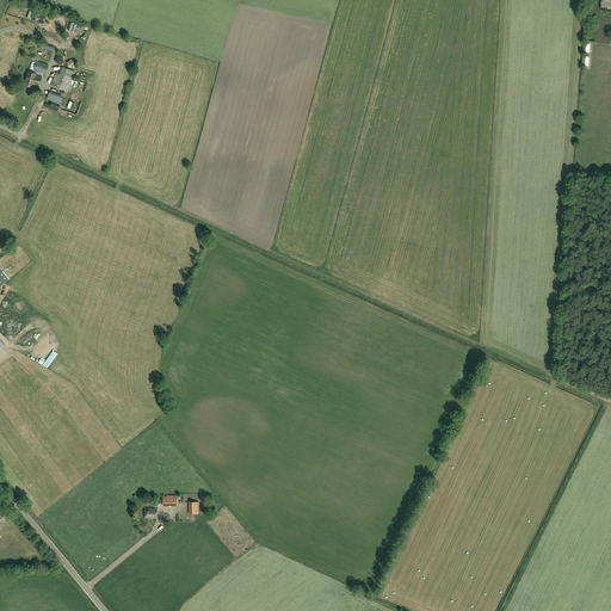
[(42,25),(45,16),(35,12),(31,20),(39,23),(39,24),(42,25)]
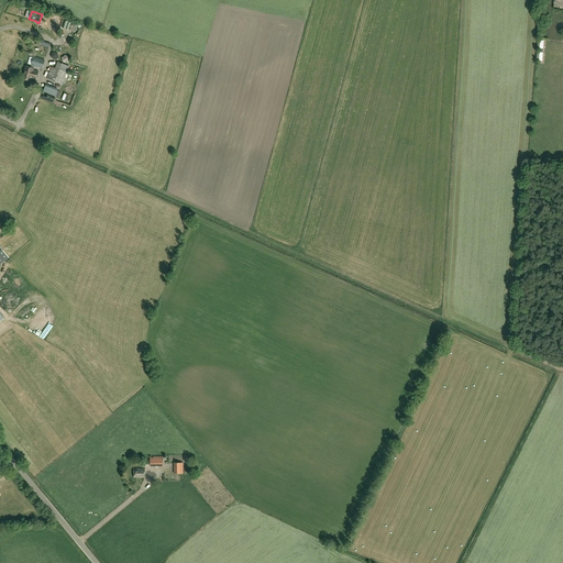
[(42,68),(44,59),(33,57),(31,66),(42,68)]
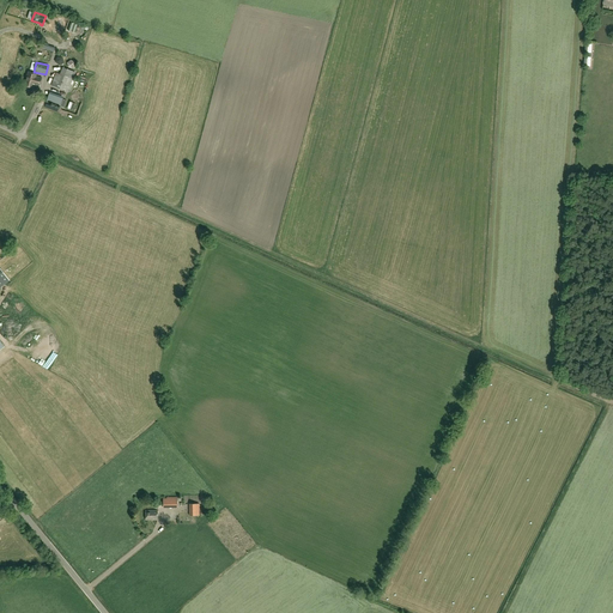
[(68,91),(76,72),(62,67),(60,74),(55,73),(52,85),(68,91)]
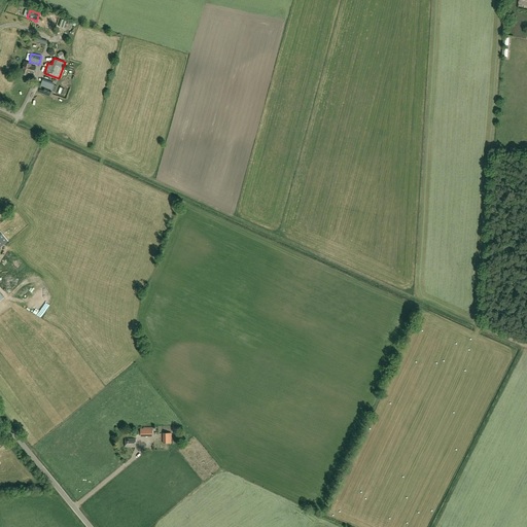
[(33,76),(36,67),(31,65),(31,64),(25,62),(21,74),(28,76),(28,75),(33,76)]
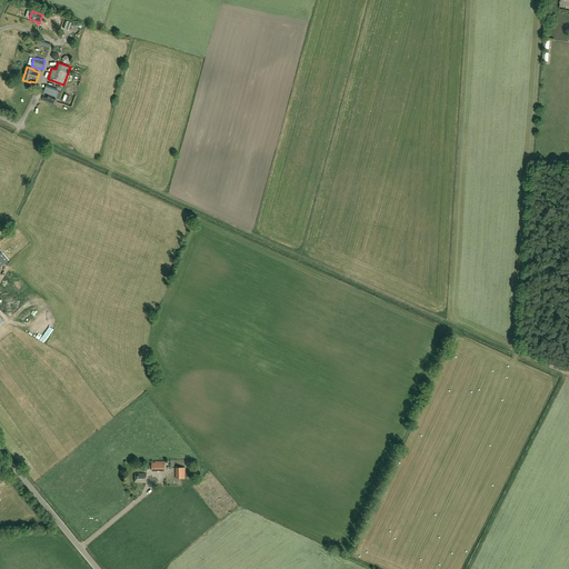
[(52,96),(56,87),(48,85),(46,92),(52,96)]
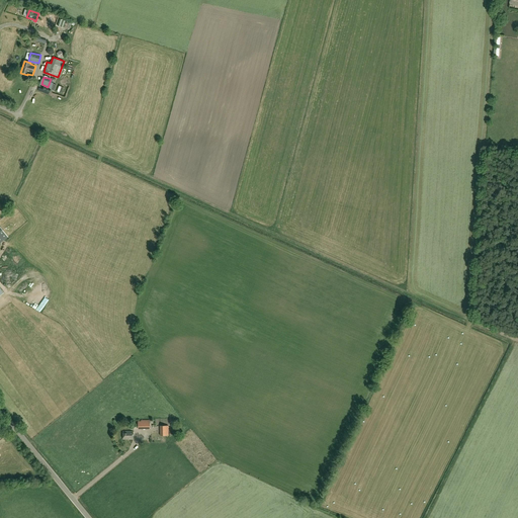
[(0,243),(8,237),(0,226),(0,243)]
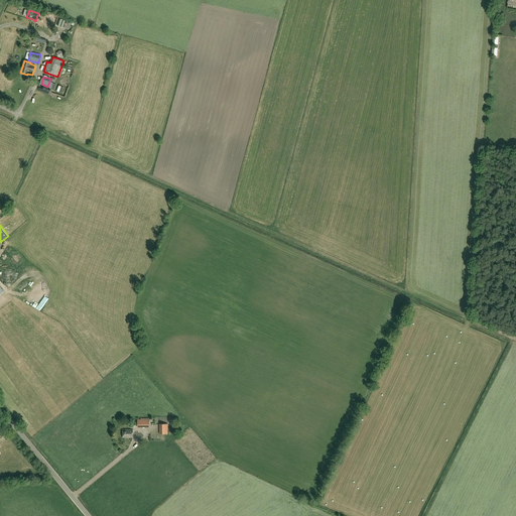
[(27,300),(29,292),(23,291),(21,299),(27,300)]
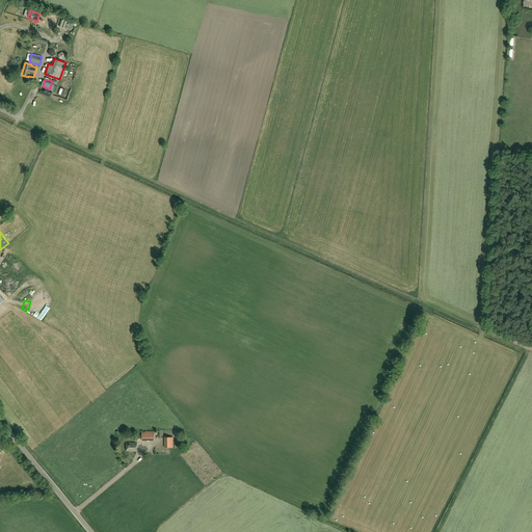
[(141,441),(154,441),(154,431),(144,431),(144,432),(141,432),(141,441)]
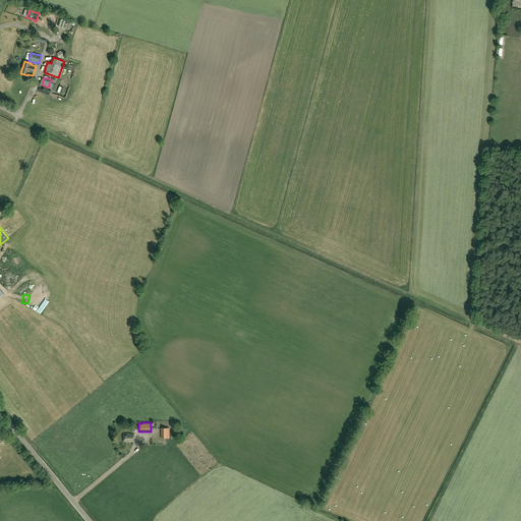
[(161,439),(169,439),(169,428),(161,428),(161,439)]
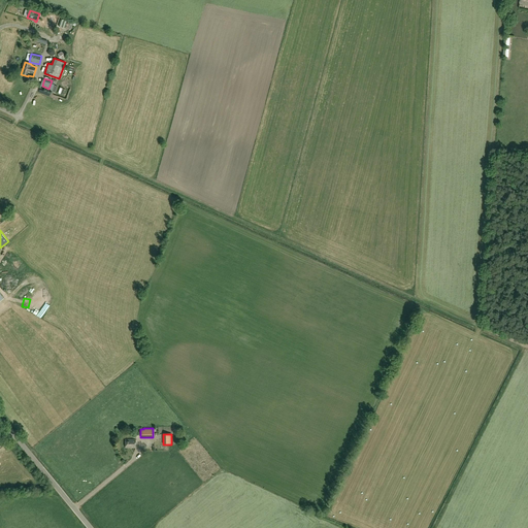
[(136,449),(135,440),(125,439),(125,449),(136,449)]
